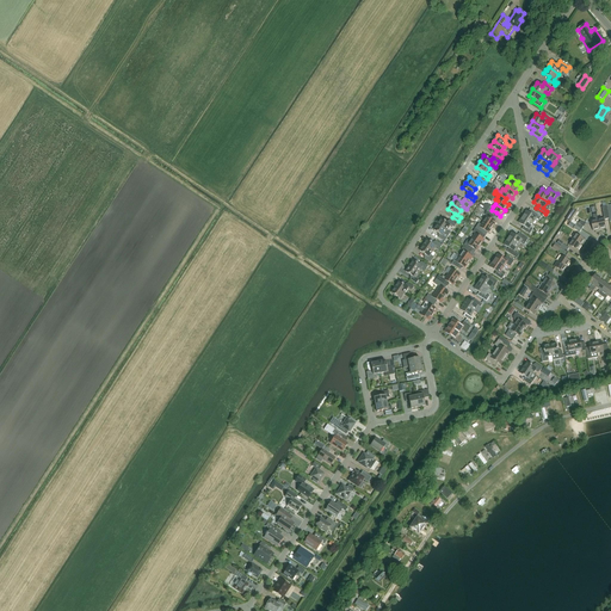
[(606,229),(604,220),(609,218),(606,207),(602,207),(604,218),(598,220),(599,230),(606,229)]
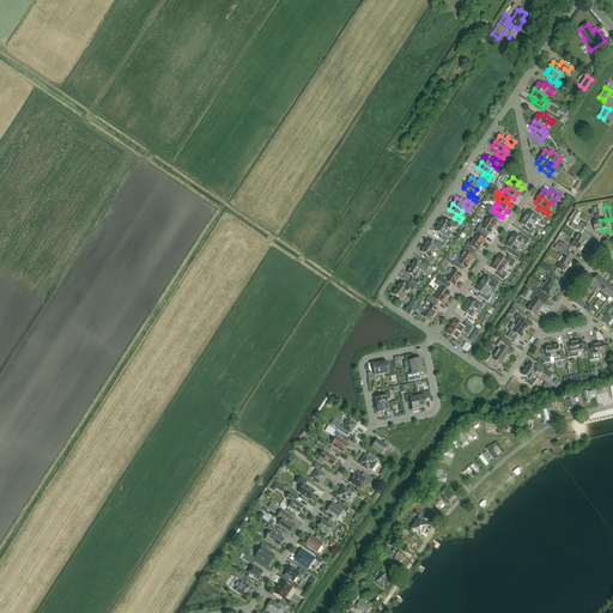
[(570,222),(572,223),(580,213),(577,211),(570,222)]
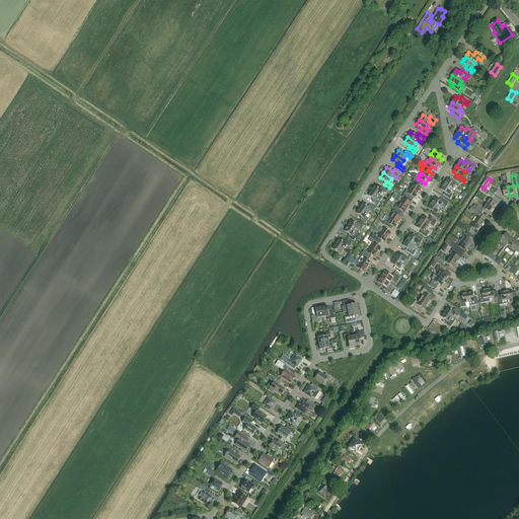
[(414,183),(411,189),(419,194),(422,189),(418,187),(420,183),(414,179),(412,182),(414,183)]
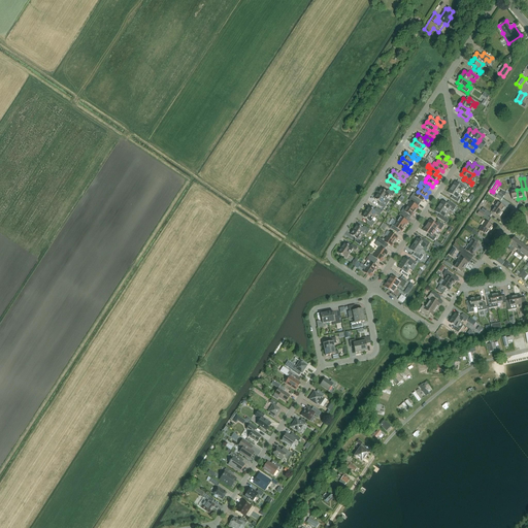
[(452,188),(460,194),(462,191),(464,192),(468,188),(461,183),(460,186),(455,183),(452,188)]
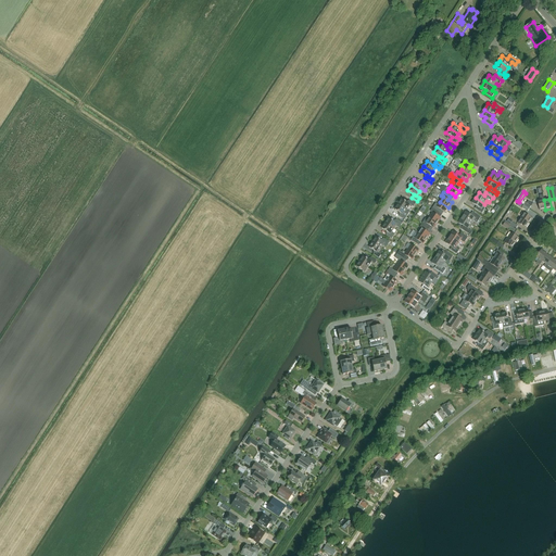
[(484,204),(476,198),(472,203),(477,206),(475,209),(482,214),(485,209),(482,206),(484,204)]
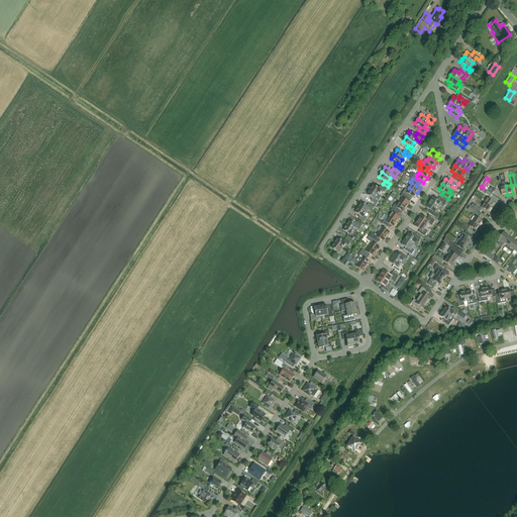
[(374,185),(370,190),(379,195),(382,191),(385,193),(386,190),(381,186),(379,189),(374,185)]
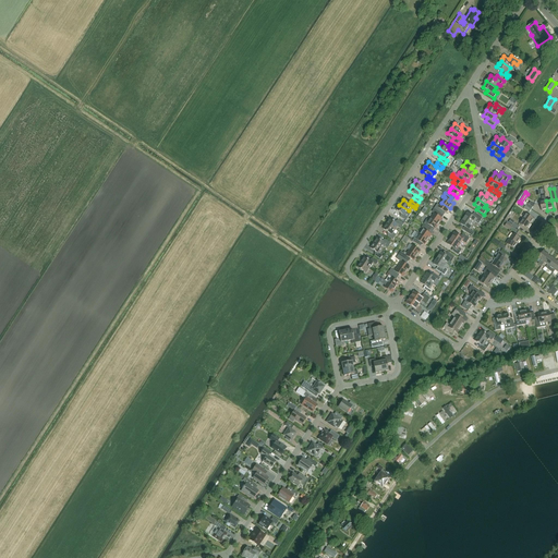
[(446,214),(450,208),(441,203),(439,205),(437,204),(434,209),(440,214),(443,210),(446,214)]
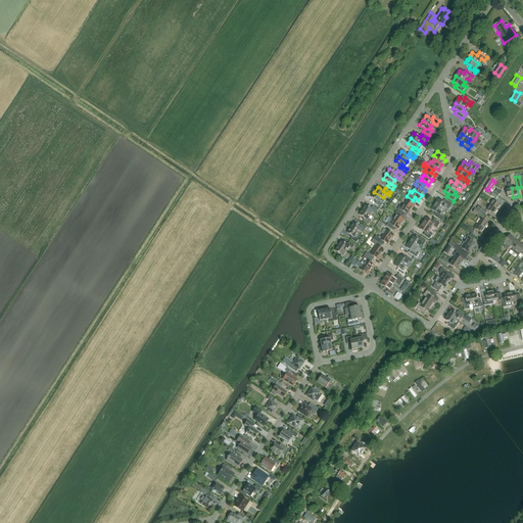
[(383,197),(374,192),(371,197),(377,200),(375,203),(381,207),(386,199),(383,197)]
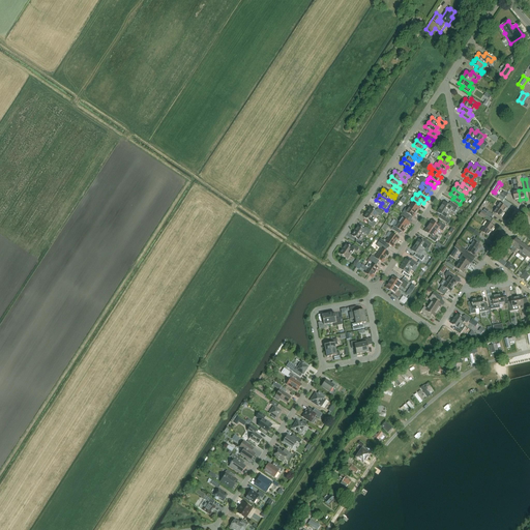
[(412,203),(409,207),(417,212),(420,208),(417,205),(418,203),(412,199),(410,201),(412,203)]
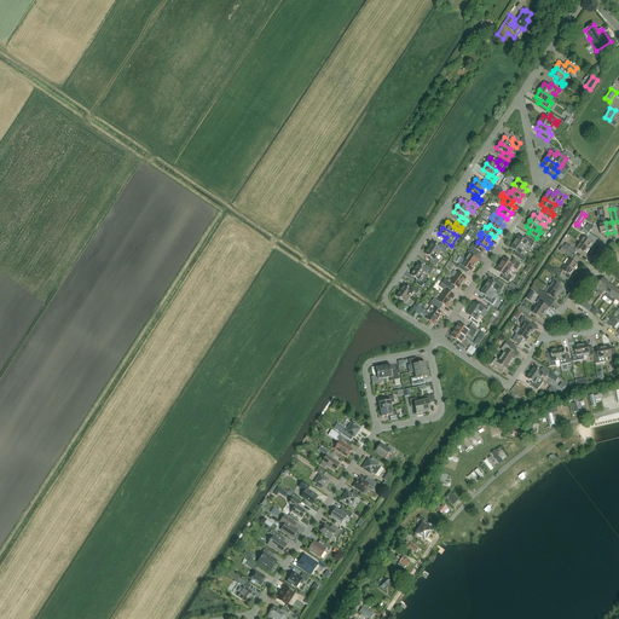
[(519,236),(515,242),(525,249),(527,246),(531,248),(536,242),(526,236),(524,239),(519,236)]
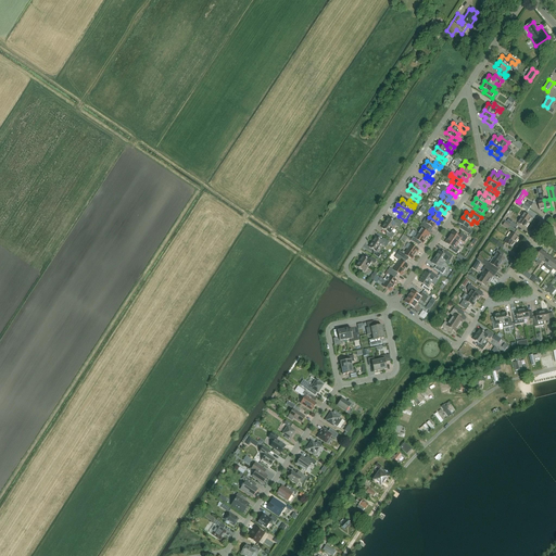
[(525,213),(521,218),(529,224),(532,218),(525,213)]
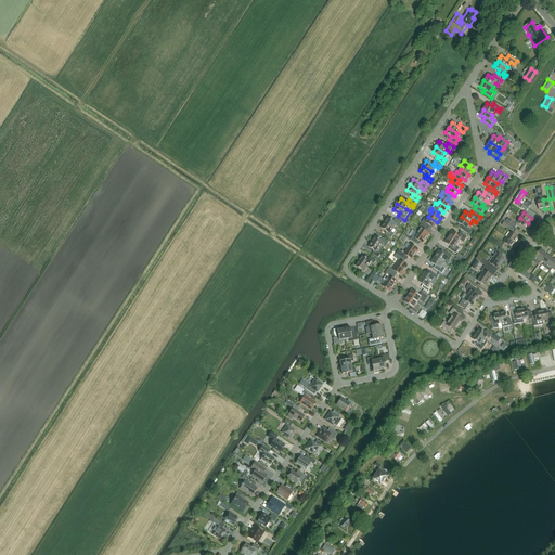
[(423,221),(421,223),(427,229),(429,226),(434,228),(437,222),(428,217),(425,222),(423,221)]
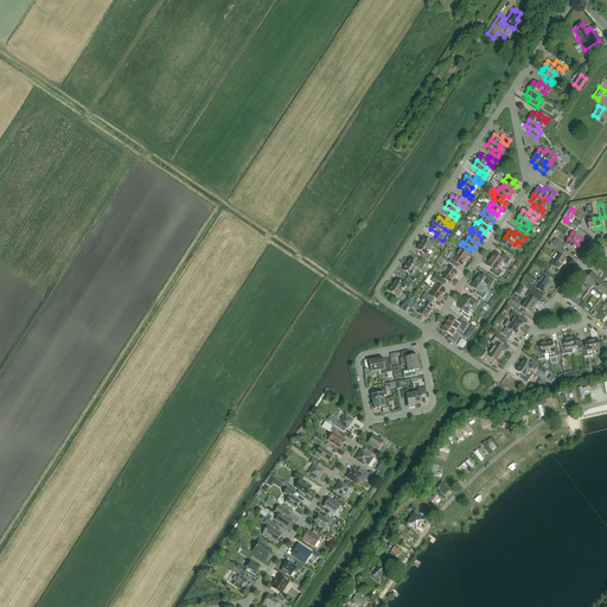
[(511,250),(515,244),(505,237),(500,243),(506,247),(504,250),(513,257),(516,254),(511,250)]
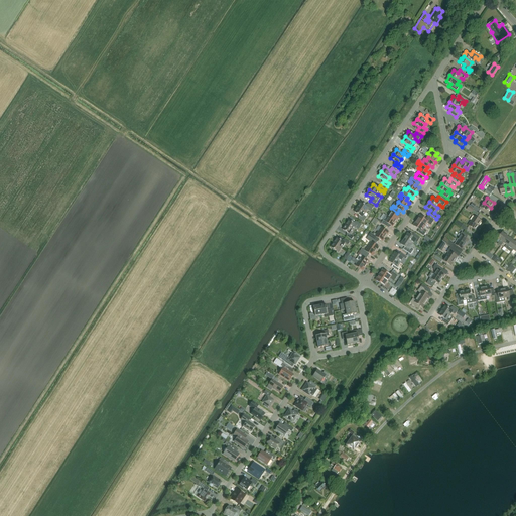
[(361,203),(358,207),(366,213),(368,210),(371,212),(374,207),(368,204),(367,206),(361,203)]
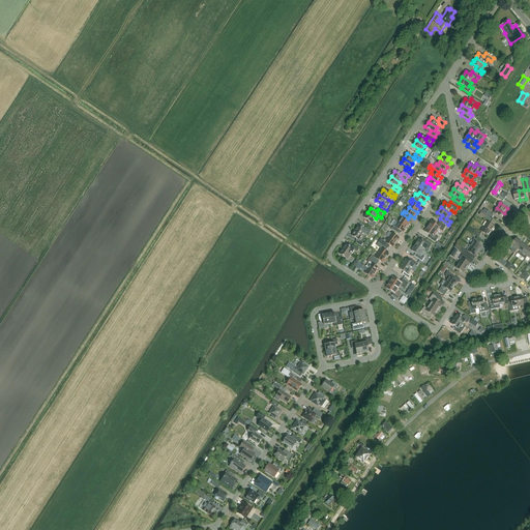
[(484,208),(482,212),(492,217),(494,215),(489,212),(489,211),(484,208)]
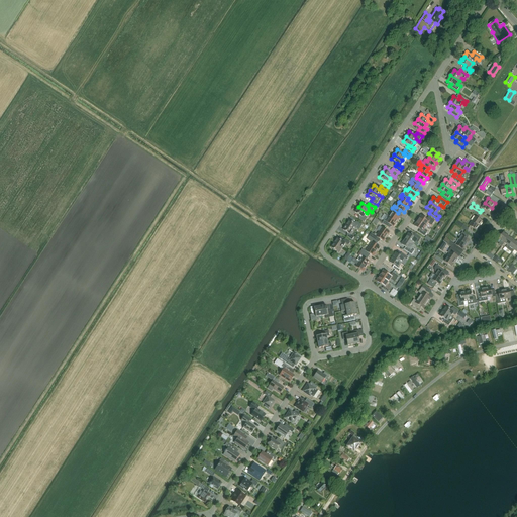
[(492,208),(485,203),(482,207),(489,212),(492,208)]
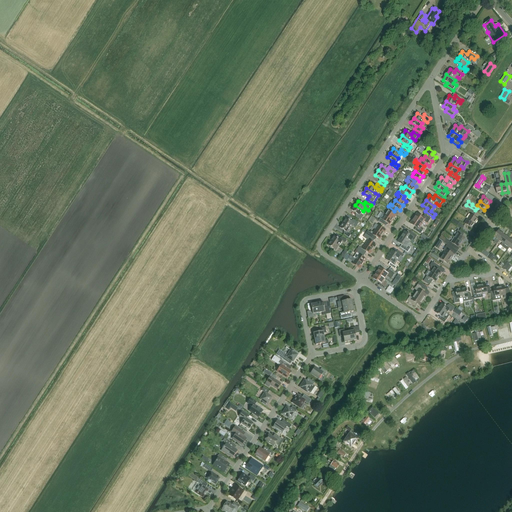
[(361,214),(363,211),(355,205),(351,210),(357,214),(356,217),(361,220),(364,216),(361,214)]
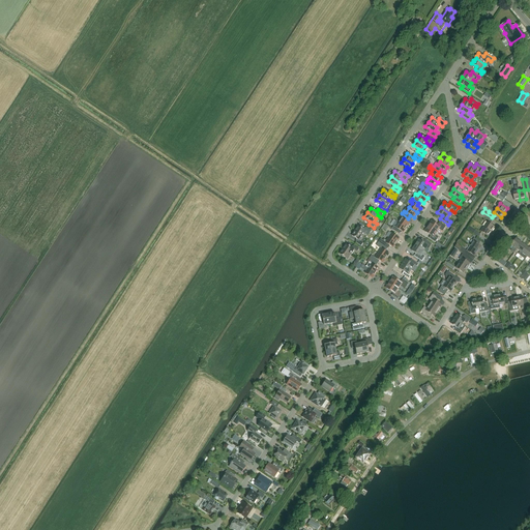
[(493,219),(481,212),(479,215),(483,218),(484,217),(489,221),(488,222),(491,224),(493,219)]
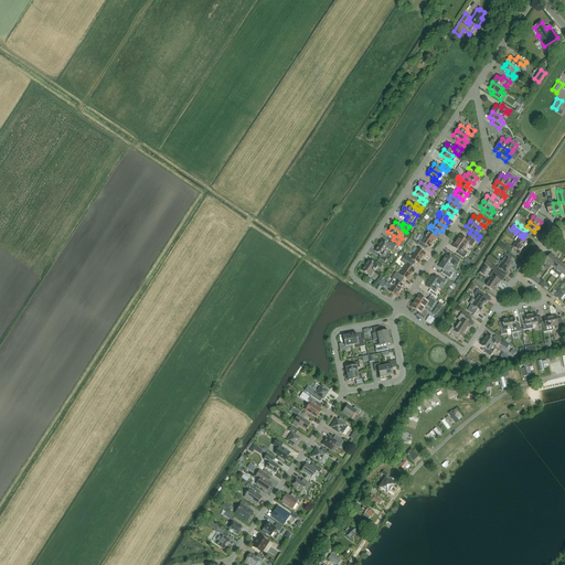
[(428,232),(425,237),(434,243),(437,237),(434,235),(435,233),(428,227),(426,231),(428,232)]
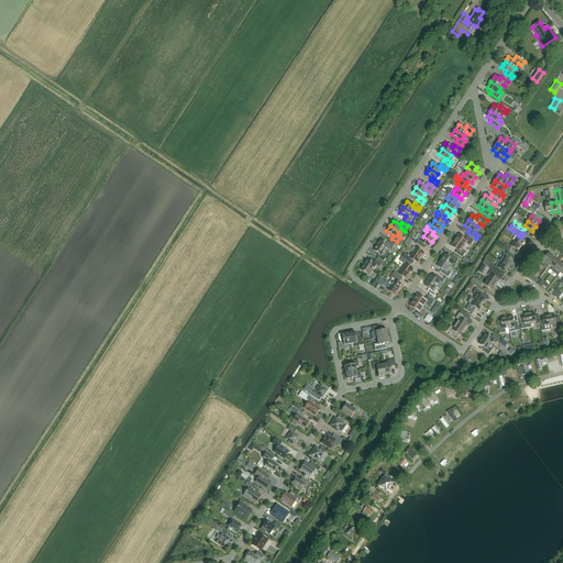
[(454,240),(464,246),(466,243),(471,246),(474,241),(466,236),(465,239),(459,234),(454,240)]
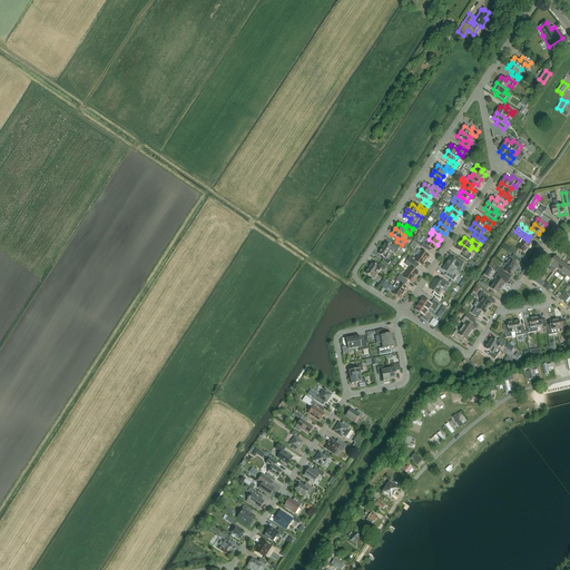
[(524,238),(520,244),(529,249),(532,244),(524,238)]
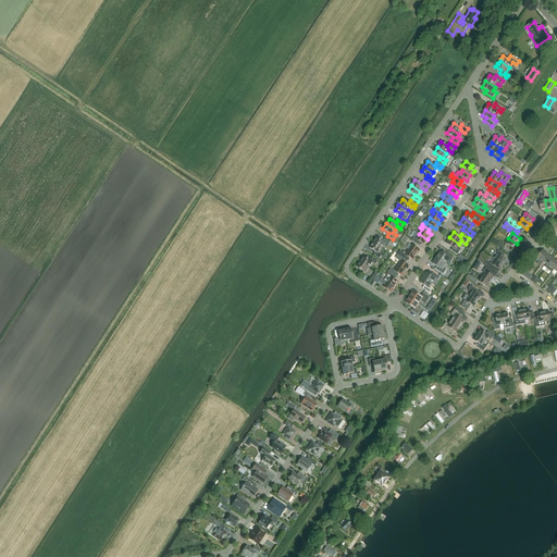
[(428,239),(419,234),(416,239),(413,237),(411,240),(419,245),(420,243),(424,245),(428,239)]
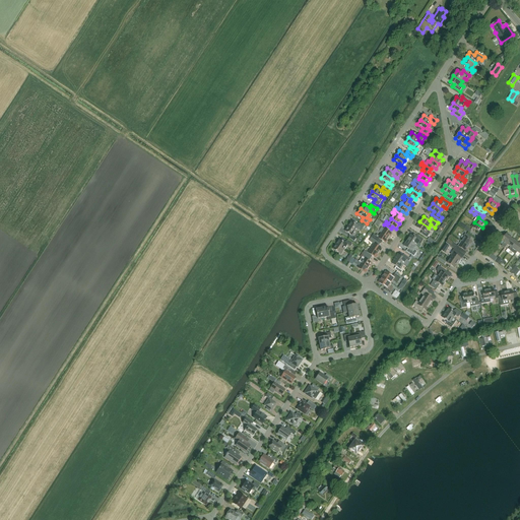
[(351,221),(348,226),(356,232),(359,230),(362,232),(365,226),(360,222),(358,225),(351,221)]
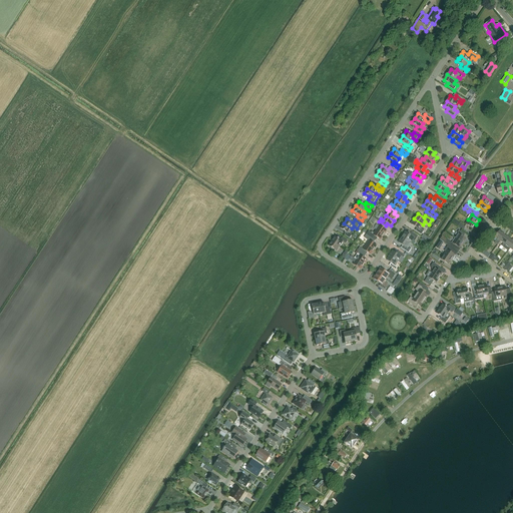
[(421,227),(423,224),(414,218),(411,224),(417,227),(415,230),(422,234),(425,229),(421,227)]
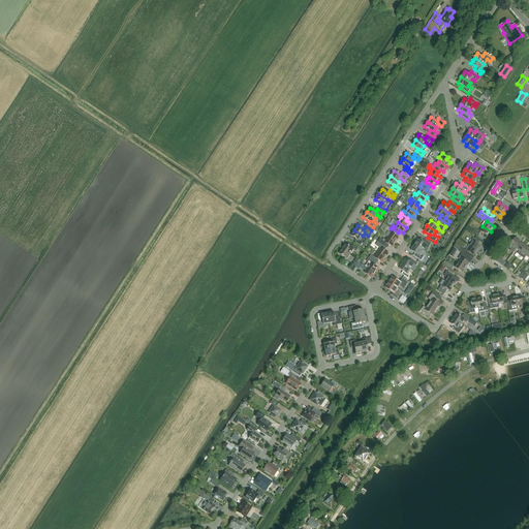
[(491,231),(483,226),(479,231),(488,237),(491,231)]
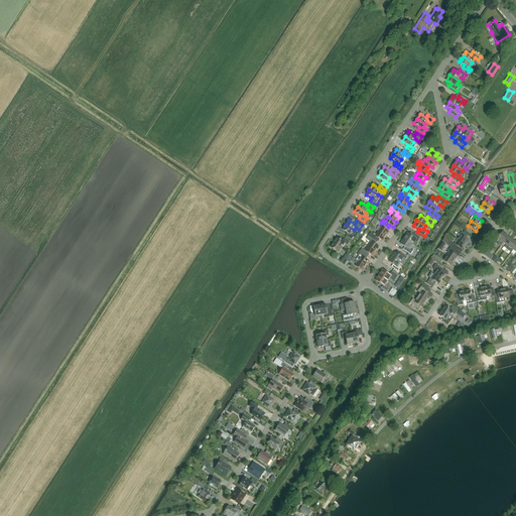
[(351,235),(354,230),(346,225),(343,230),(348,234),(347,236),(352,240),(354,237),(351,235)]
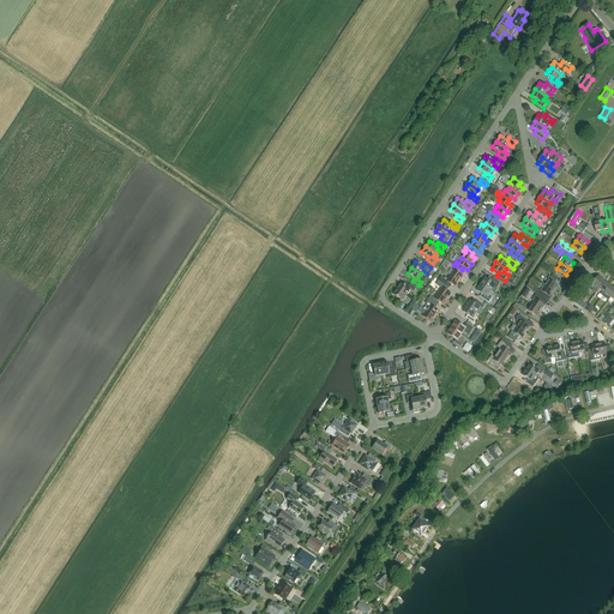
[(455,270),(450,276),(459,282),(463,276),(455,270)]
